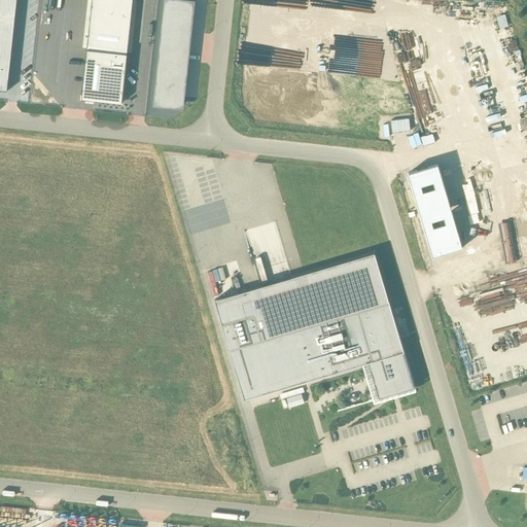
[(0,0),(0,90),(7,92),(16,0),(0,0)]
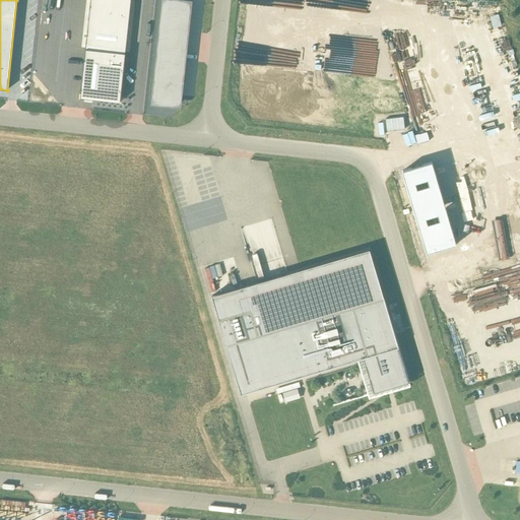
[(90,0),(80,98),(120,102),(130,0),(90,0)]
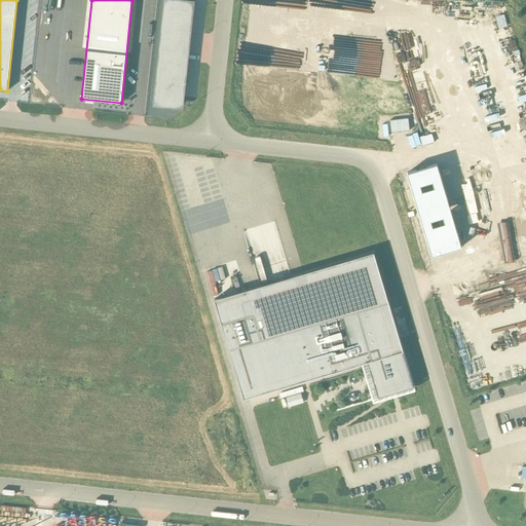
[(187,0),(163,0),(152,106),(183,109),(194,1),(187,0)]
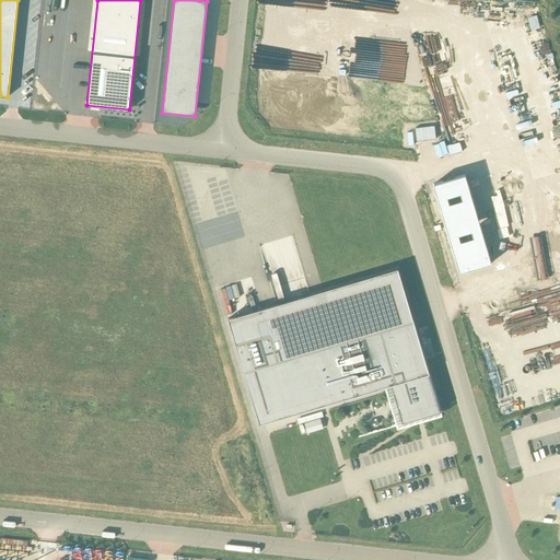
[(465,175),(433,184),(459,272),(491,263),(465,175)]
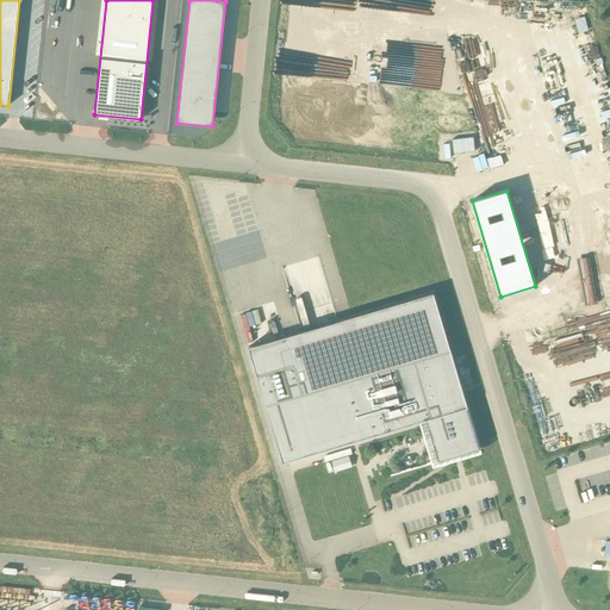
[(434,292),(249,347),(282,462),(419,422),(433,464),(480,449),(434,292)]
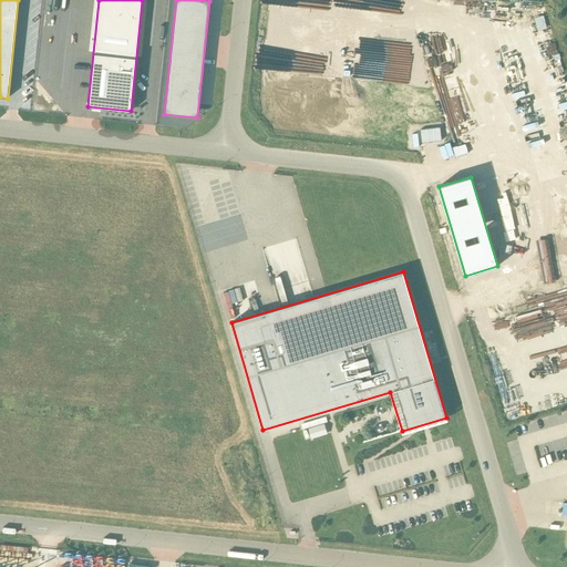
[(61,557),(60,566),(73,566),(74,558),(61,557)]
